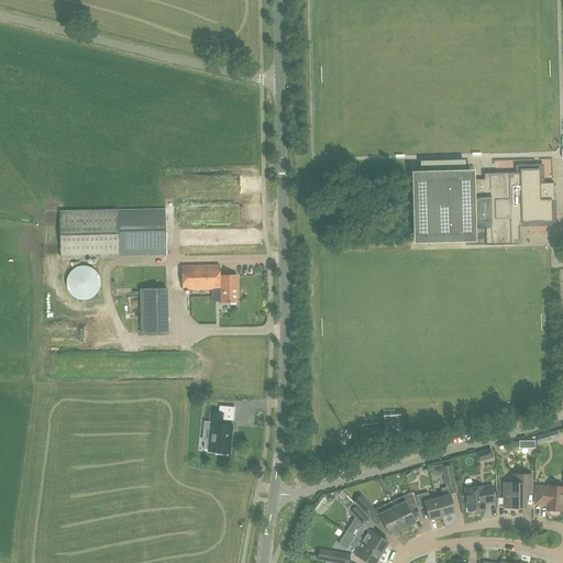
[(554,183),(539,183),(538,169),(521,170),(521,173),(484,174),(484,179),(471,179),(471,174),(416,175),(417,239),(472,238),(472,242),(486,242),(486,245),(519,244),(519,227),(522,227),(522,221),(551,220),(551,201),(554,201),(554,183)]
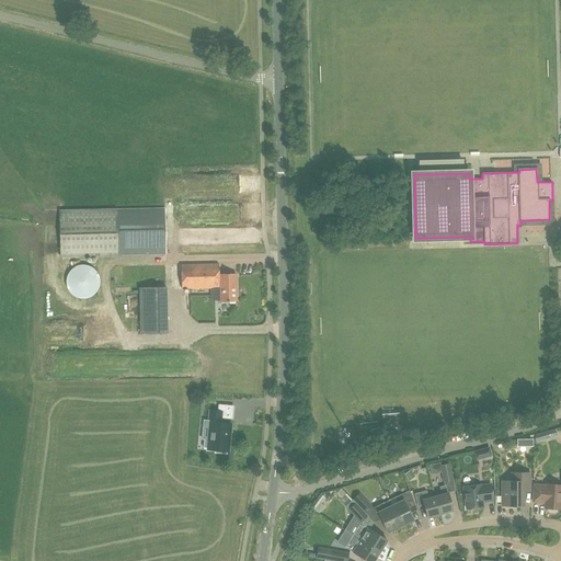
[(164,208),(107,209),(59,210),(59,256),(109,255),(165,254),(164,208)]
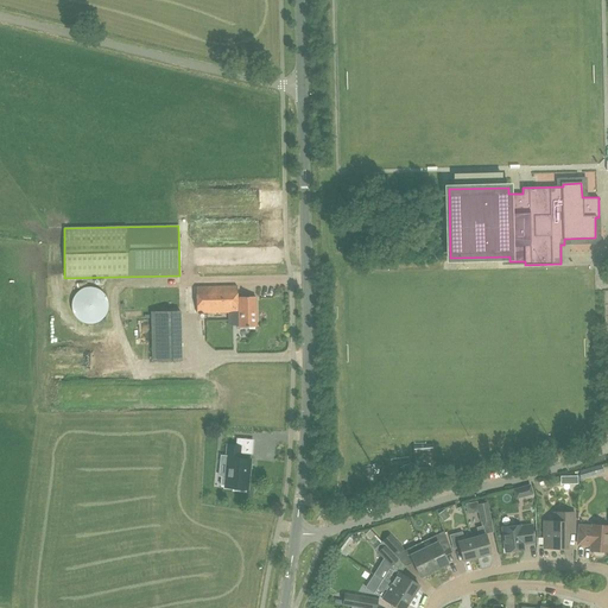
[(571,282),(569,270),(556,272),(558,284),(571,282)]
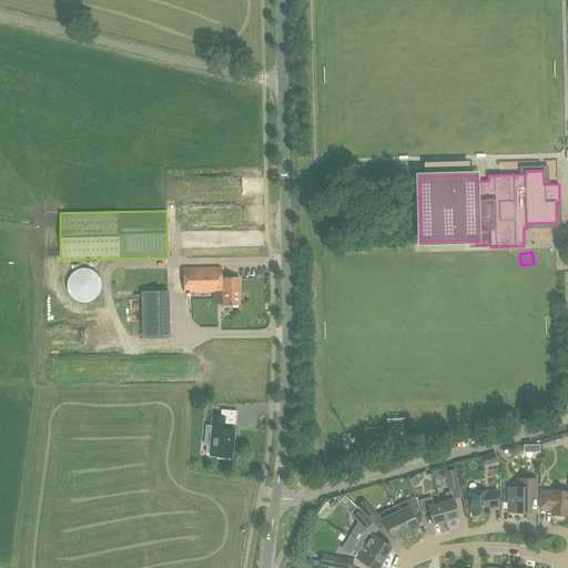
[(212,292),(212,294),(192,295),(193,323),(222,322),(222,305),(239,305),(239,276),(221,277),(221,266),(183,267),(183,293),(212,292)]
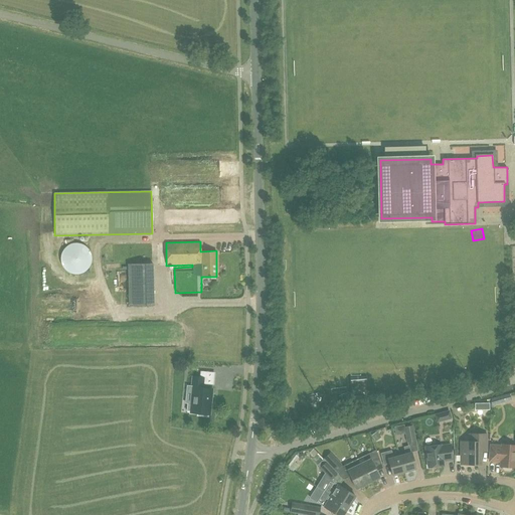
[(74,242),(71,243),(68,244),(64,247),(61,252),(60,256),(60,260),(61,265),(63,269),(66,272),(72,274),(77,275),(83,273),(88,269),(90,266),(92,263),(92,259),(91,254),(89,249),(86,245),(80,243),(74,242)]
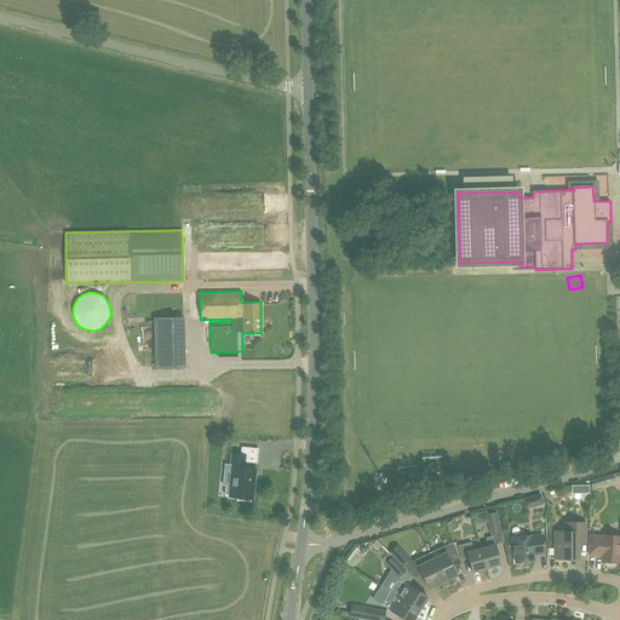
[(556,319),(564,316),(563,308),(555,309),(556,319)]
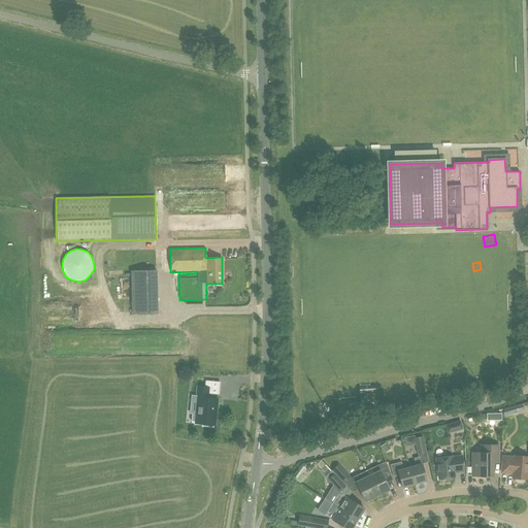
[(157,270),(139,270),(131,271),(131,273),(126,273),(126,276),(131,276),(132,314),(158,314),(157,270)]
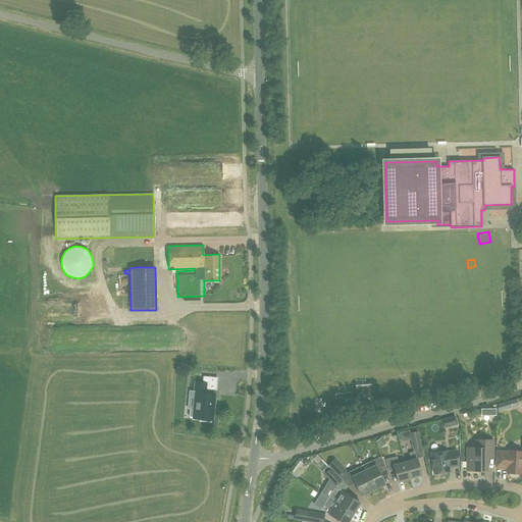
[(219,388),(219,375),(208,375),(208,387),(219,388)]
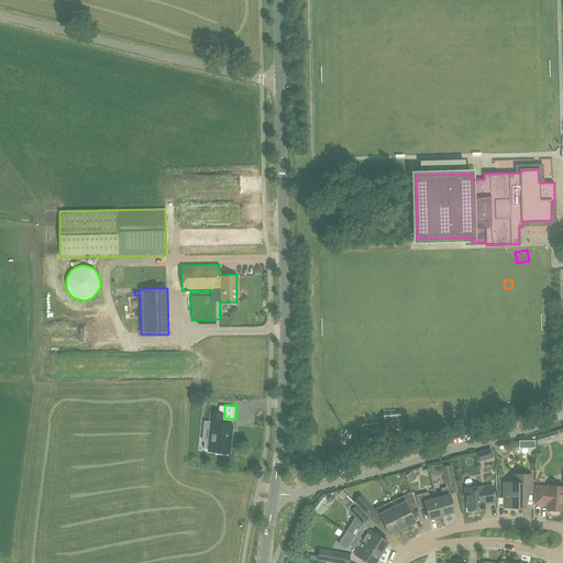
[(222,424),(223,412),(210,411),(209,423),(211,423),(209,452),(228,453),(229,439),(230,440),(231,424),(222,424)]
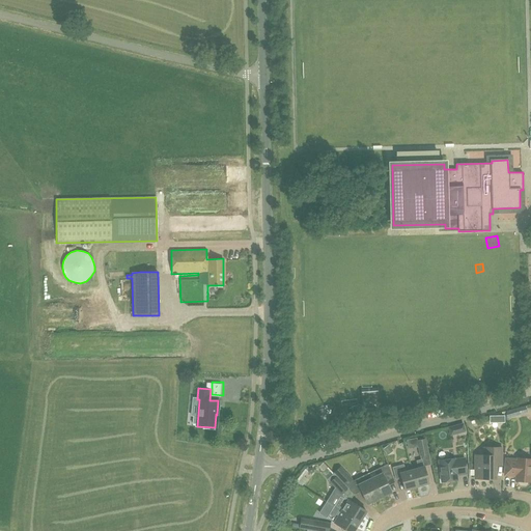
[(507,419),(528,413),(526,406),(507,411),(507,415),(507,419)]
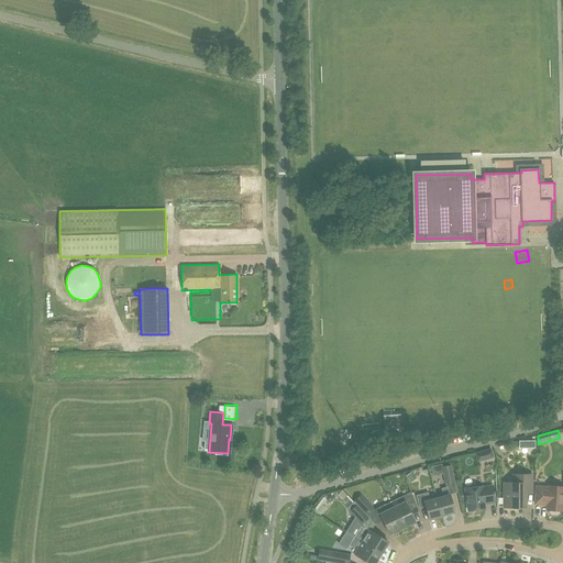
[(493,457),(490,450),(476,454),(477,461),(493,457)]
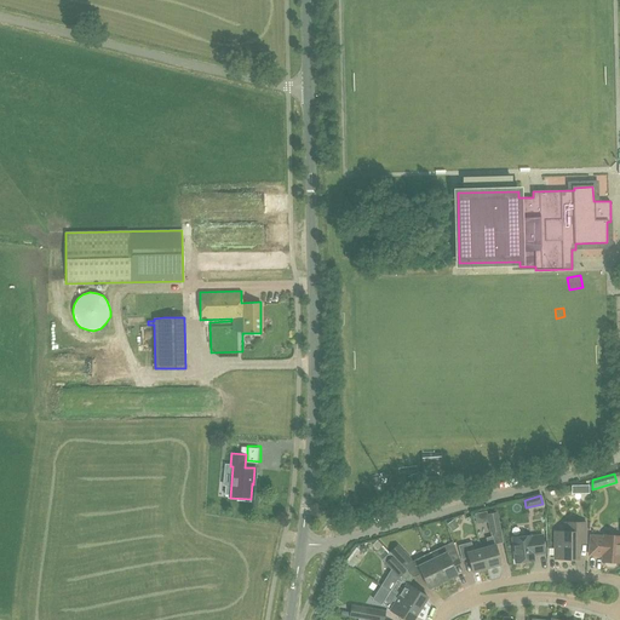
[(500,529),(497,512),(487,515),(491,532),(500,529)]
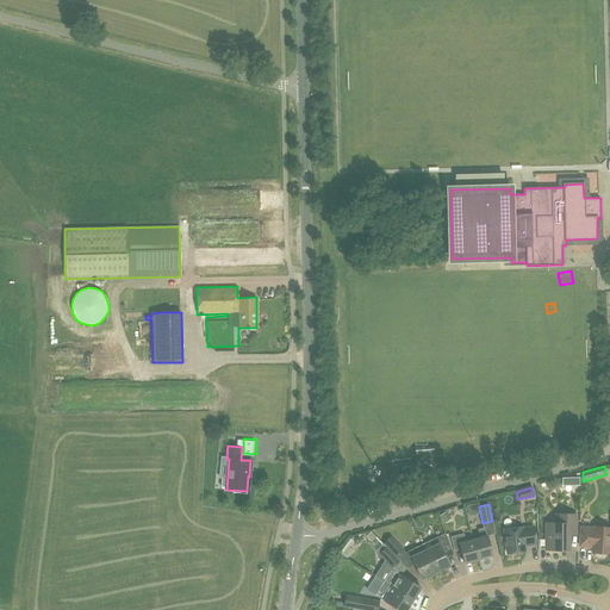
[(577,531),(577,514),(555,514),(555,523),(546,523),(546,549),(553,549),(553,551),(570,551),(570,531),(577,531)]
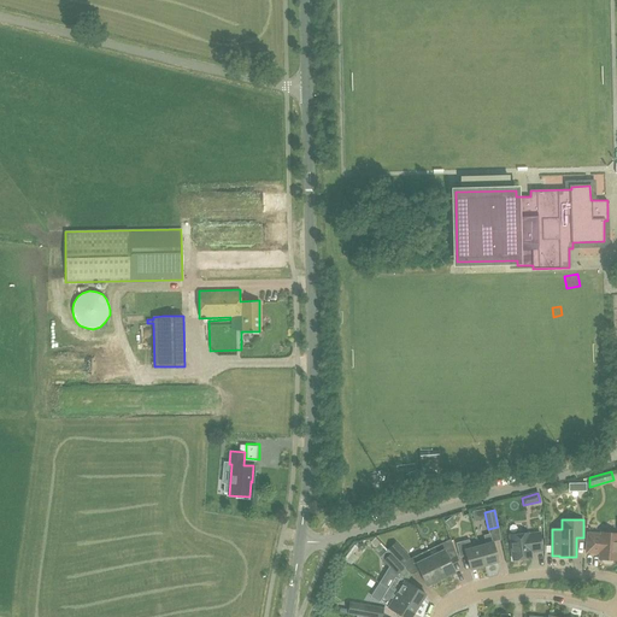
[(616,560),(616,552),(616,532),(616,533),(601,532),(601,534),(588,533),(586,552),(599,553),(599,558),(603,559),(603,560),(604,563),(611,564),(612,562),(612,559),(616,560)]
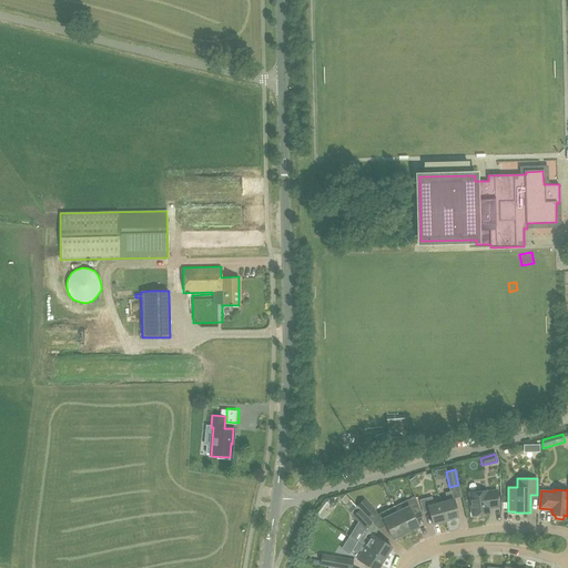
[(489,514),(488,508),(499,507),(497,490),(486,492),(486,490),(469,493),(473,516),(489,514)]
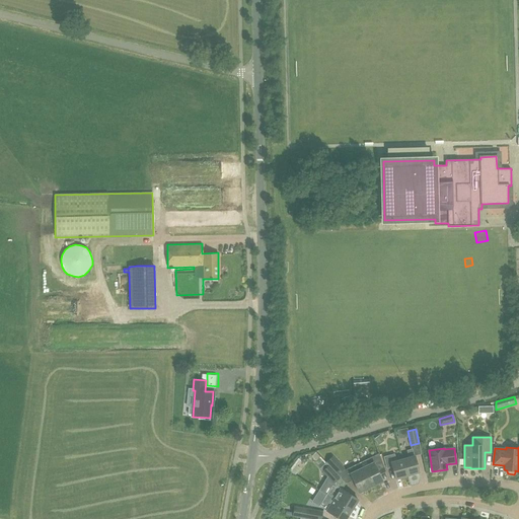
[(406,450),(409,457),(402,459),(406,475),(419,472),(413,449),(406,450)]
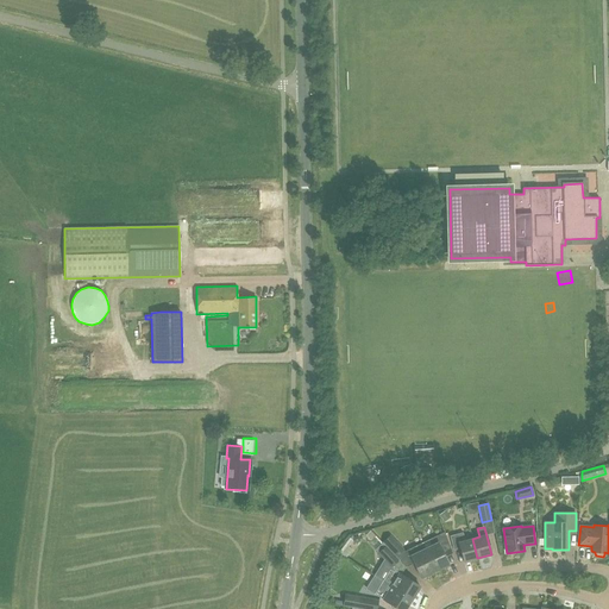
[(432,546),(424,550),(434,571),(449,564),(443,552),(450,547),(444,532),(428,540),(432,546)]
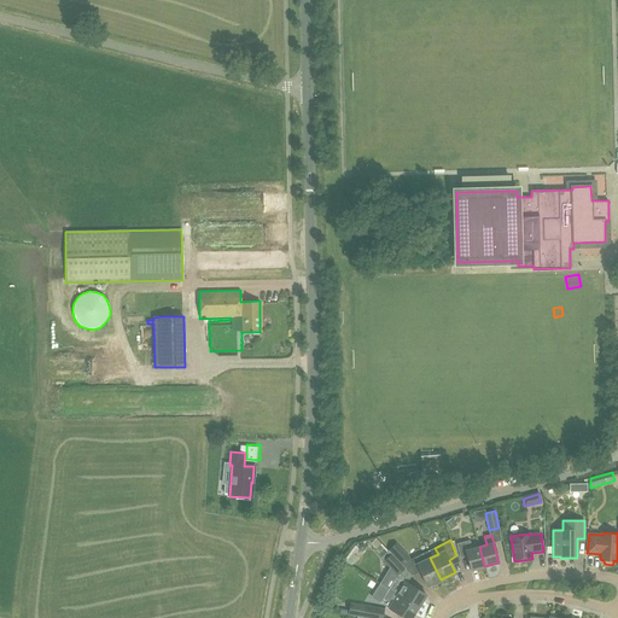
[(456,543),(460,558),(467,557),(471,570),(484,566),(479,547),(472,548),(470,541),(456,543)]
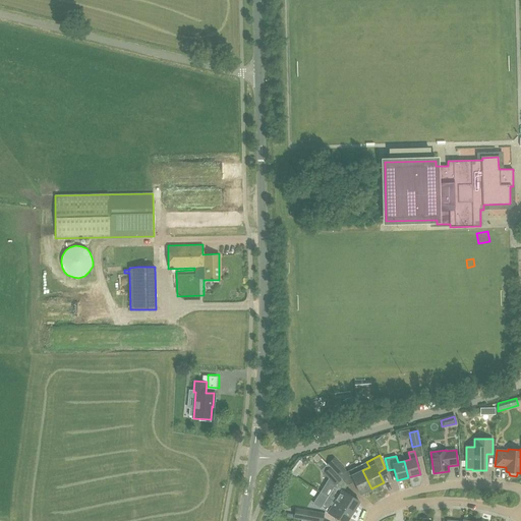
[(345,470),(334,458),(328,464),(339,475),(345,470)]
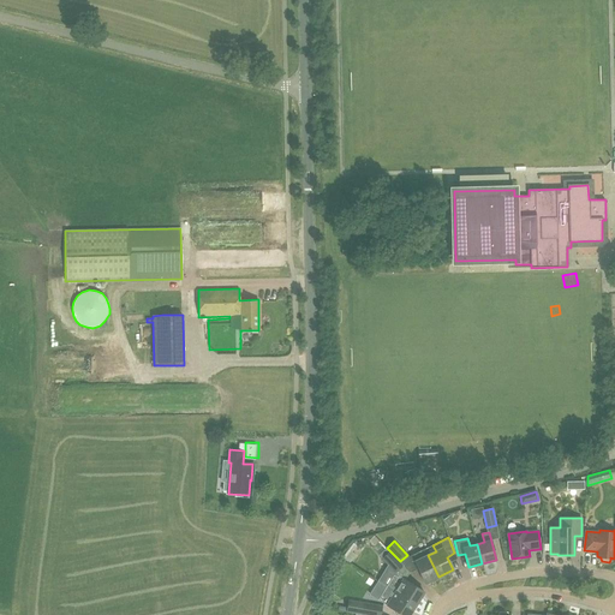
[(352,551),(356,545),(357,545),(353,543),(341,557),(350,563),(356,555),(352,551)]
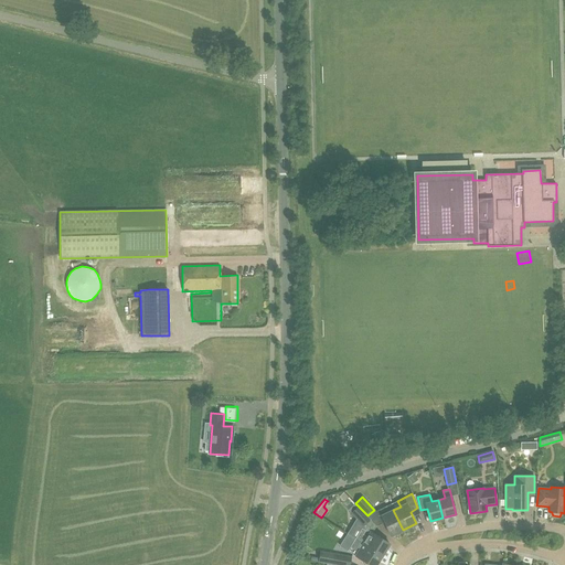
[(348,509),(351,512),(358,507),(355,503),(348,509)]
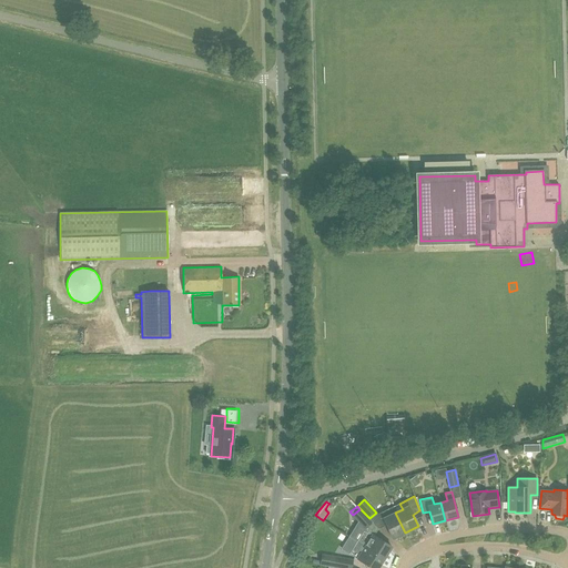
[(392,538),(397,536),(398,538),(405,535),(404,533),(405,533),(395,513),(393,507),(377,514),(384,526),(386,526),(392,538)]
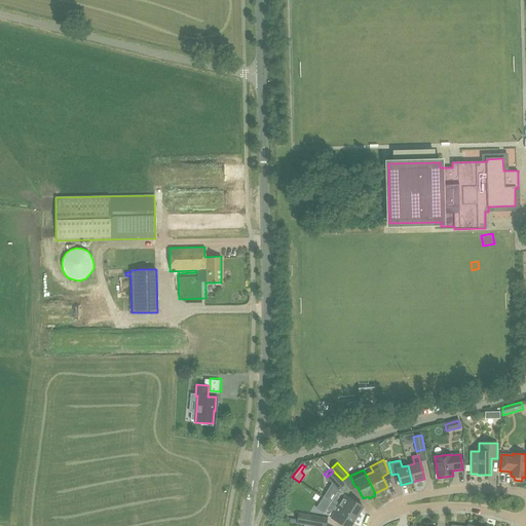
[(327,478),(338,489),(344,484),(333,472),(327,478)]
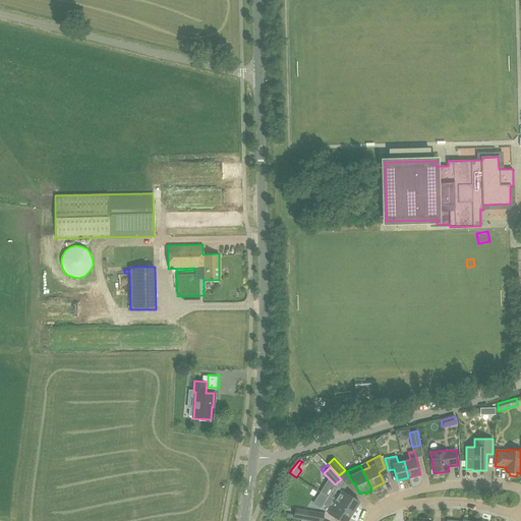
[(359,502),(338,487),(337,489),(334,487),(328,497),(331,499),(335,502),(352,513),(359,502)]
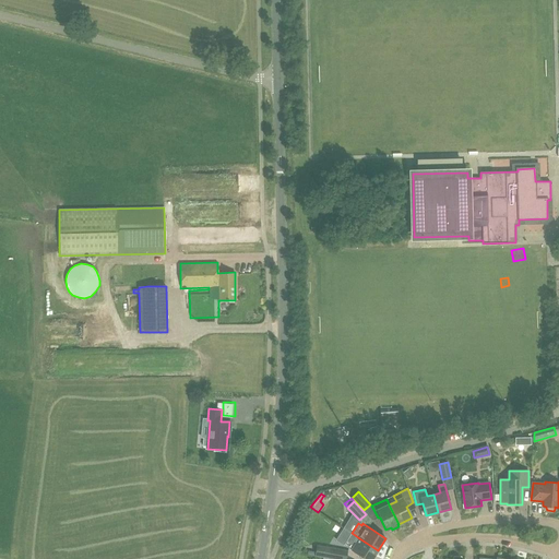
[(347,548),(365,558),(371,558),(378,550),(359,538),(355,535),(347,548)]
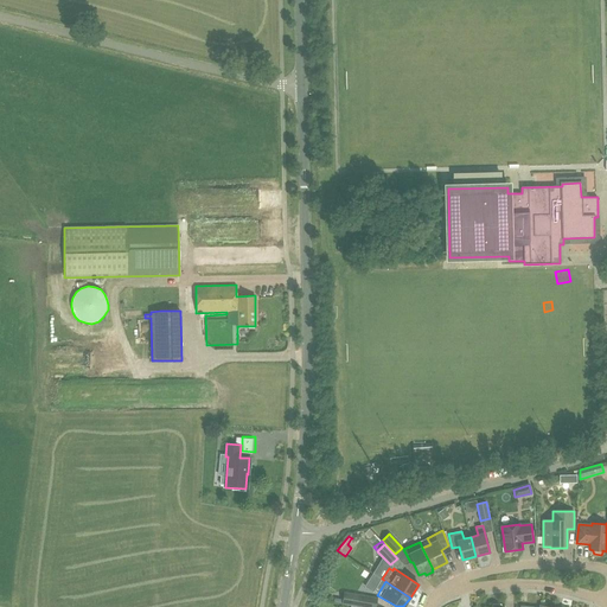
[(375,606),(377,598),(359,594),(359,595),(345,593),(343,604),(357,606),(360,606),(375,606)]
